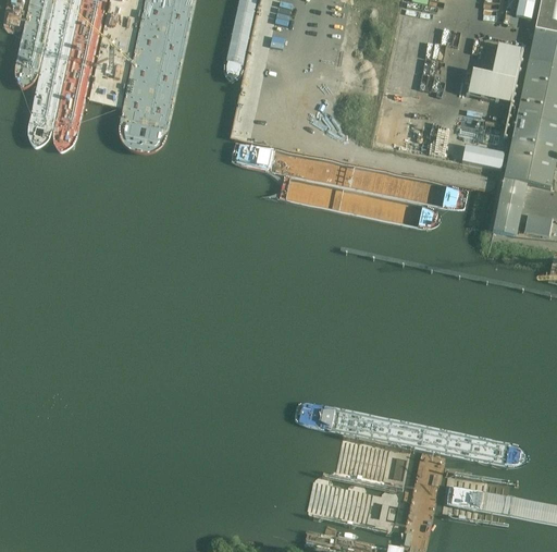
[(518,0),(516,14),(531,17),(533,0),(518,0)]
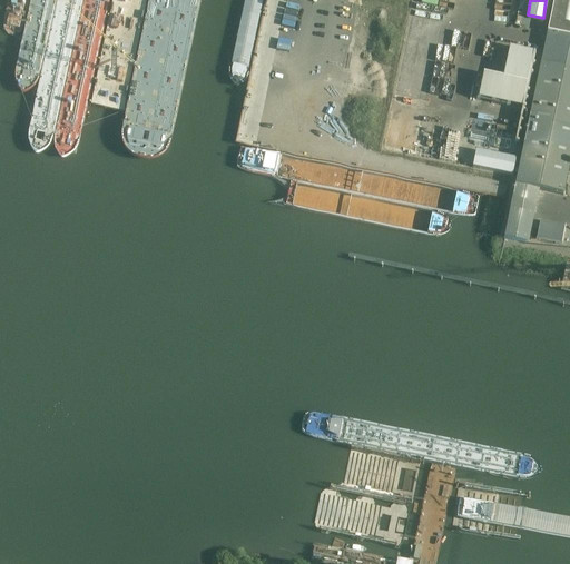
[(552,0),(547,28),(569,31),(569,0),(552,0)]
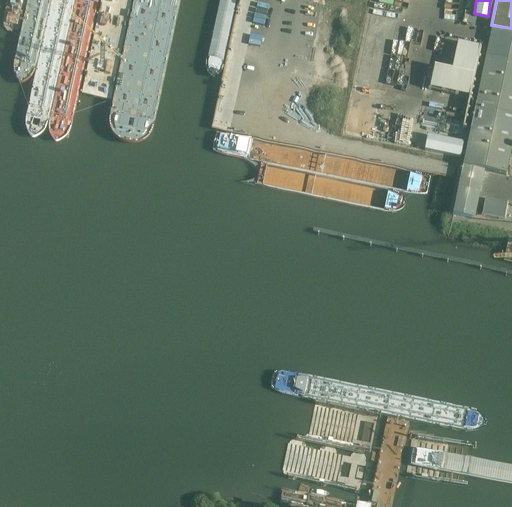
[(511,28),(491,25),(485,56),(511,62),(511,28)]
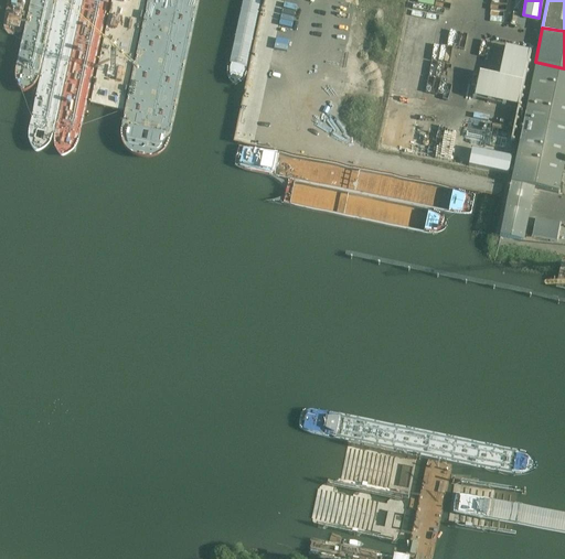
[(564,68),(535,62),(505,205),(500,233),(521,237),(532,184),(558,189),(564,154),(564,68)]
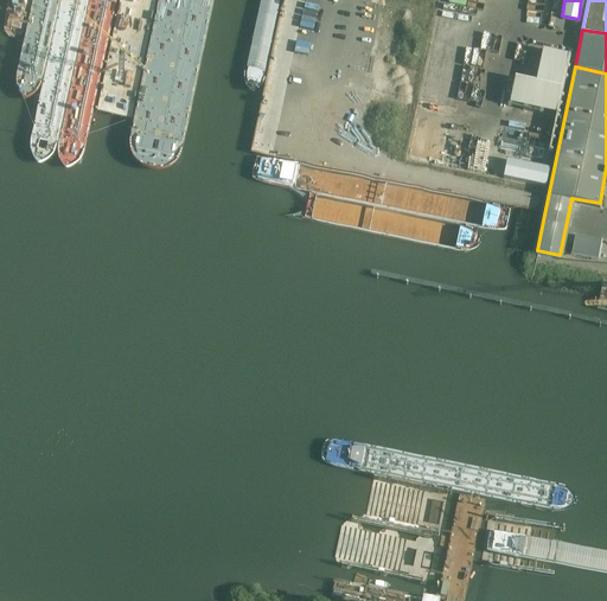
[(452,125),(448,141),(494,151),(498,134),(452,125)]
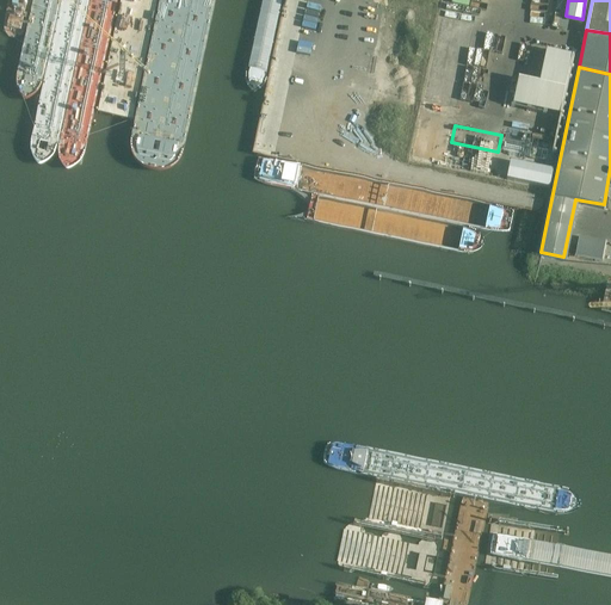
[(510,158),(506,174),(549,184),(553,166),(510,158)]
